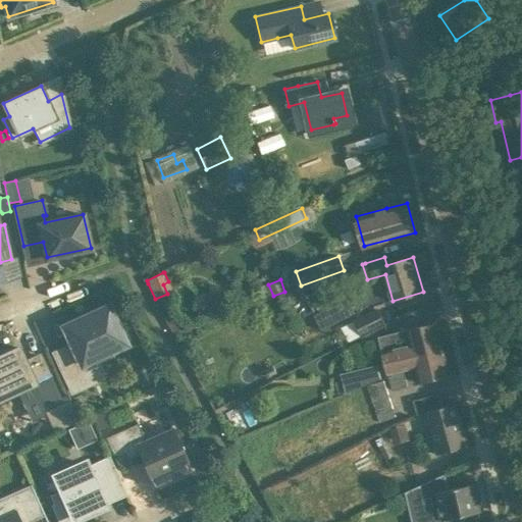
[(322,330),(356,313),(349,298),(315,315),(322,330)]
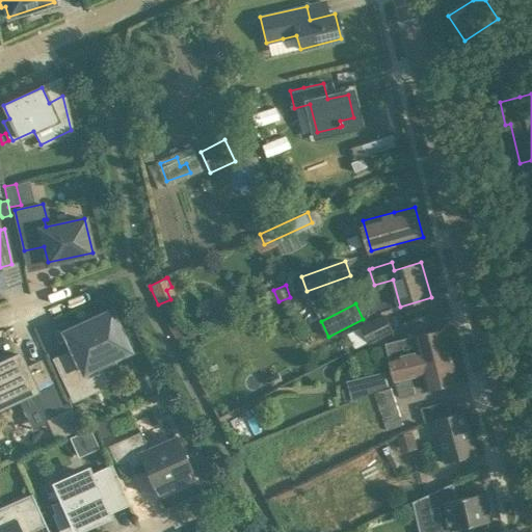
[(110,311),(75,327),(64,331),(76,356),(73,358),(70,352),(55,358),(74,398),(107,382),(95,357),(110,351),(112,356),(128,349),(110,311)]
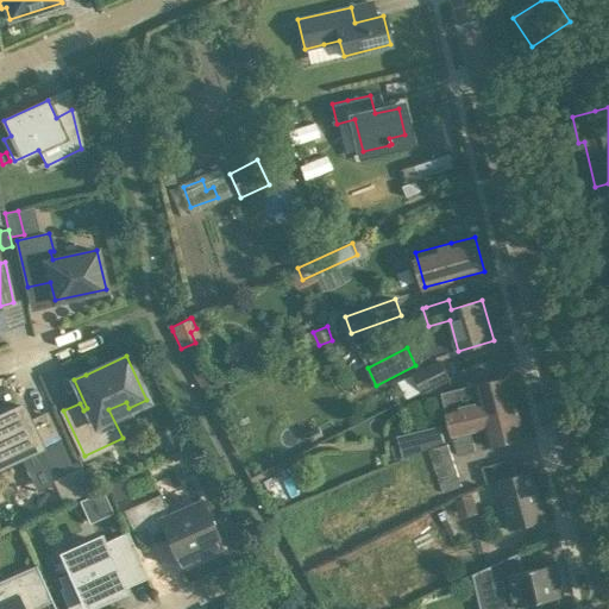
[(440,359),(413,374),(424,394),(451,380),(440,359)]
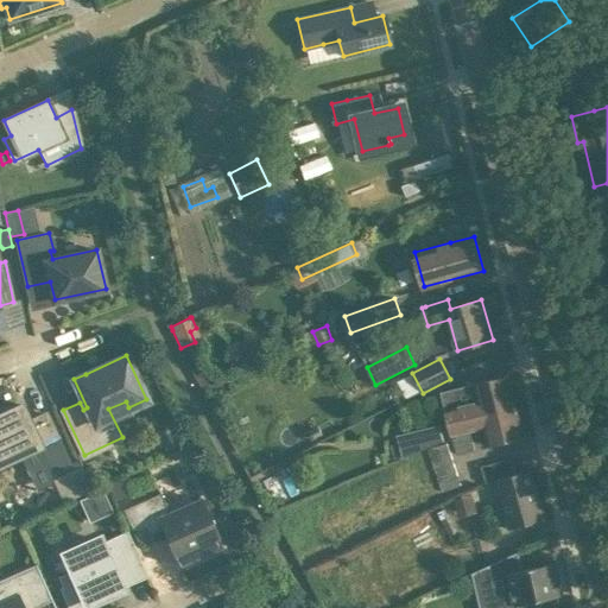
[(474,384),(442,392),(450,424),(517,406),(508,375),(474,384)]
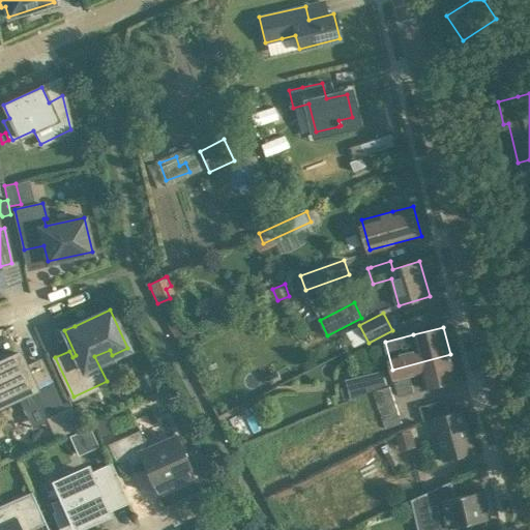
[(19,352),(0,360),(0,394),(13,388),(18,396),(35,388),(34,385),(49,379),(40,360),(26,366),(19,352)]
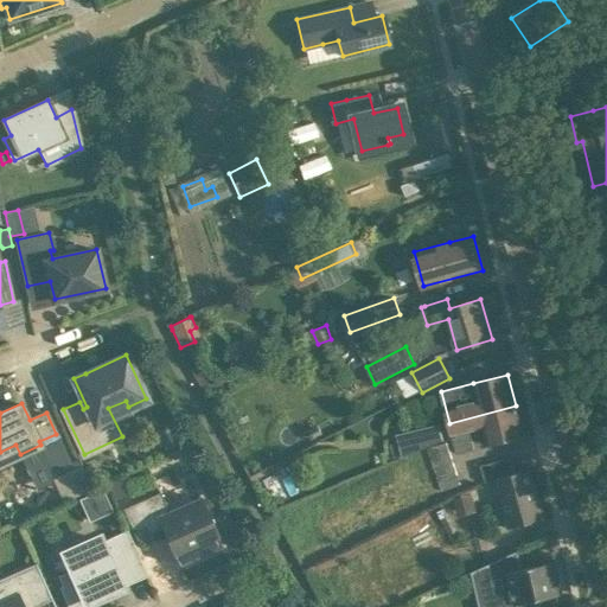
[(516,406),(449,423),(458,453),(475,449),(471,430),(484,427),(489,446),(523,436),(516,406)]
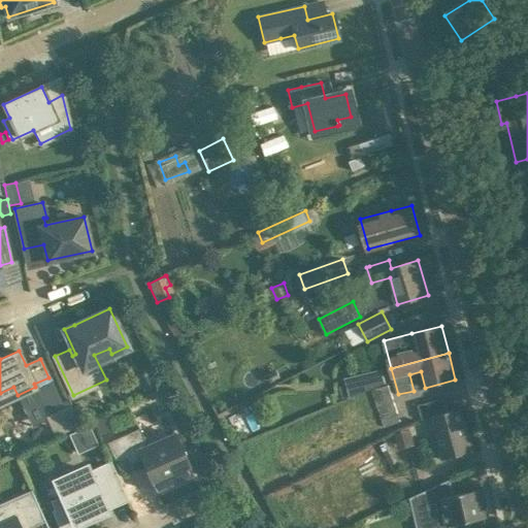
[(345,377),(347,384),(350,396),(351,398),(386,383),(383,368),(345,377)]
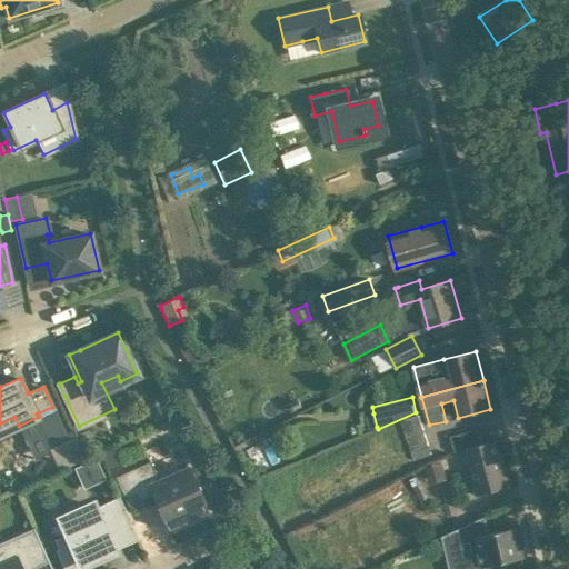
[(432,455),(420,413),(401,420),(413,460),(432,455)]
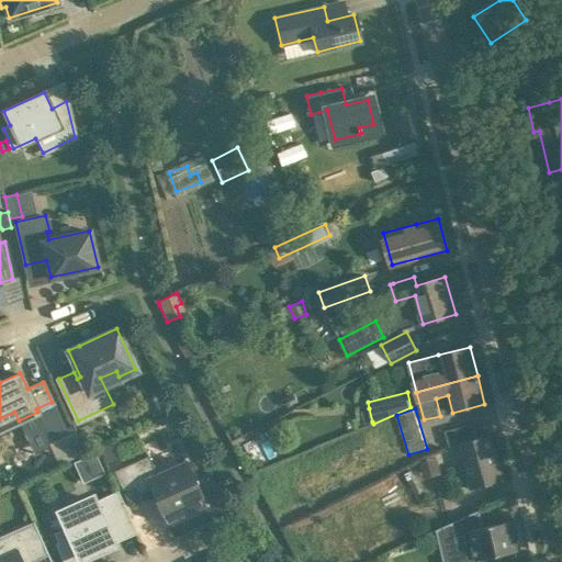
[(473,424),(444,431),(448,447),(458,444),(458,446),(493,436),(492,435),(478,438),(473,424)]
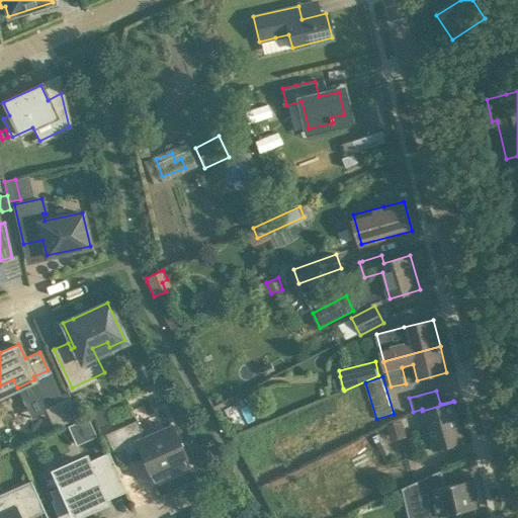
[(69,398),(44,408),(53,428),(78,418),(75,411),(70,401),(69,398)]
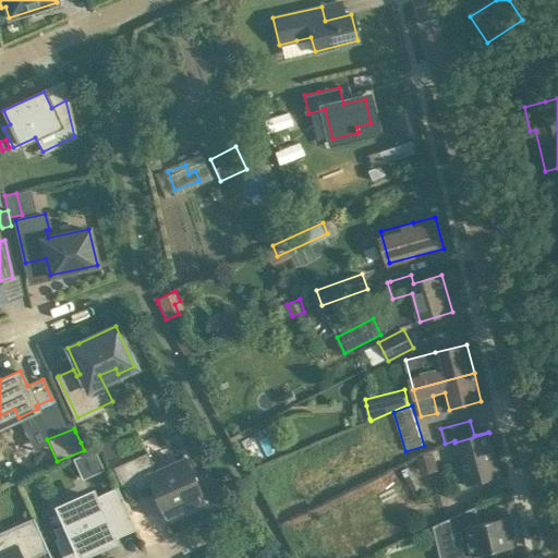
[(83,428),(75,432),(81,443),(88,440),(83,428)]
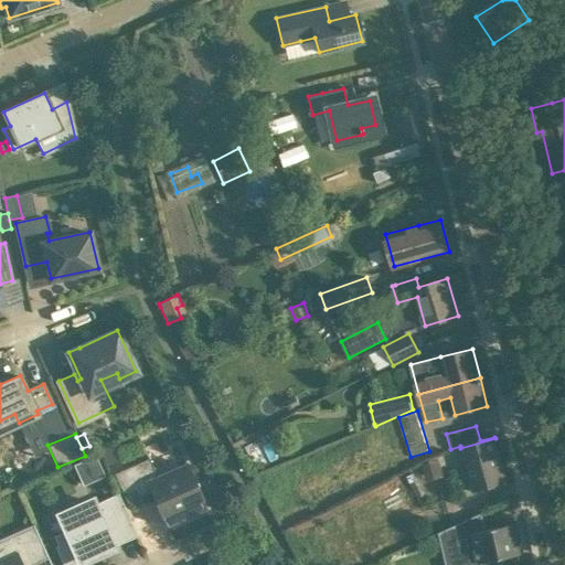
[(496,438),(460,448),(473,492),(508,482),(496,438)]
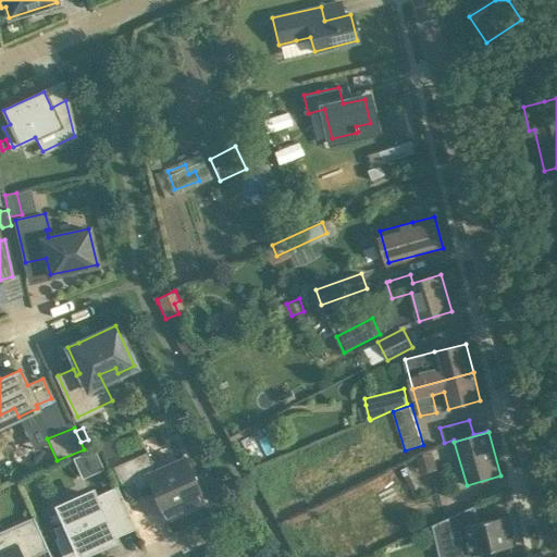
[(99,445),(106,459),(119,454),(112,438),(99,445)]
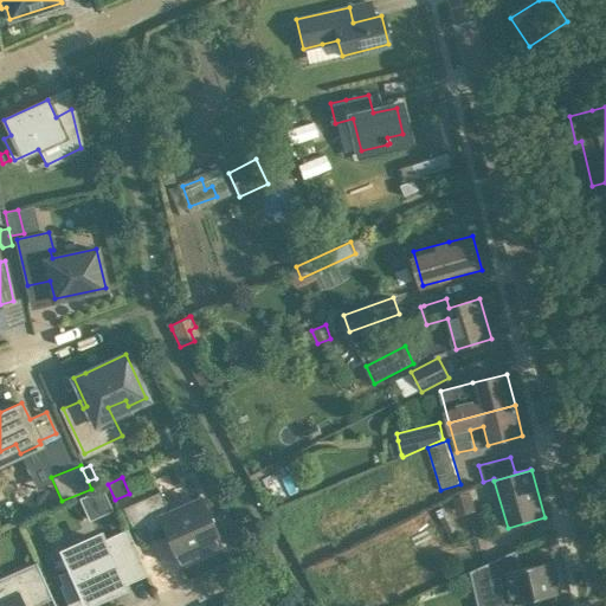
[(78,498),(88,521),(113,510),(103,488),(78,498)]
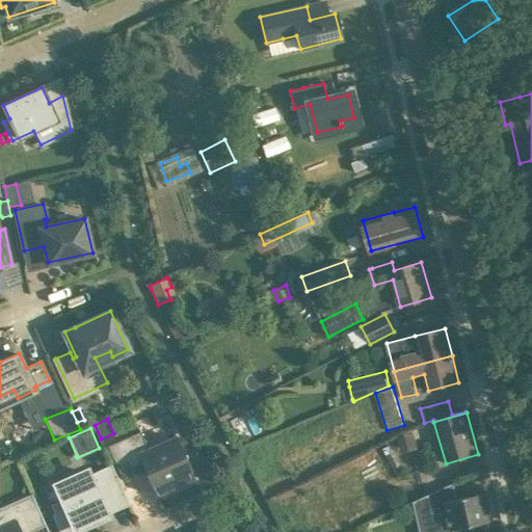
[(108,446),(118,469),(121,473),(143,462),(148,471),(147,471),(157,496),(195,479),(177,436),(149,449),(140,431),(108,446)]
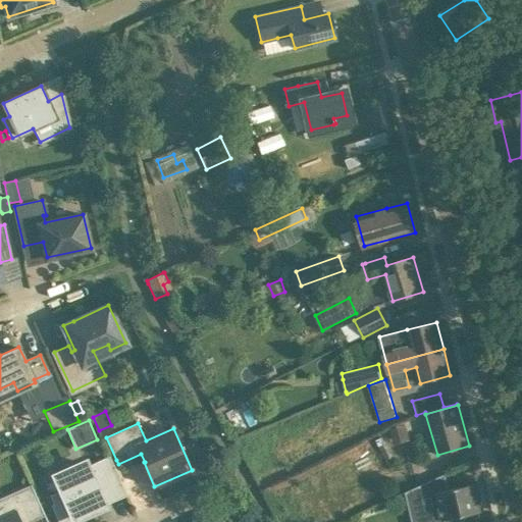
[(385,460),(392,457),(382,436),(375,439),(385,460)]
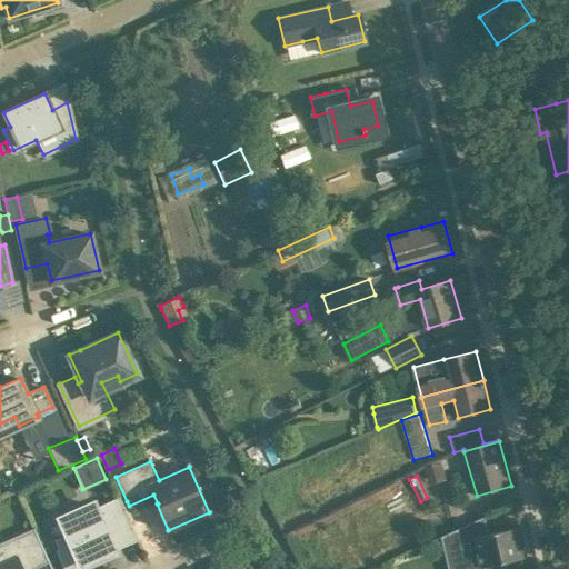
[(120,497),(95,508),(92,505),(61,519),(69,536),(57,541),(56,538),(55,539),(67,568),(80,568),(90,565),(89,561),(112,551),(113,551),(103,529),(128,519),(138,540),(139,540),(120,497)]
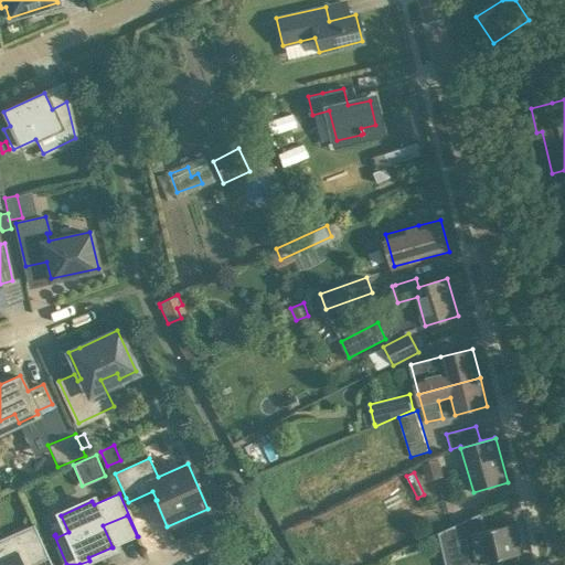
[(482,512),(456,524),(462,551),(478,547),(481,563),(524,553),(516,523),(486,530),(482,512)]
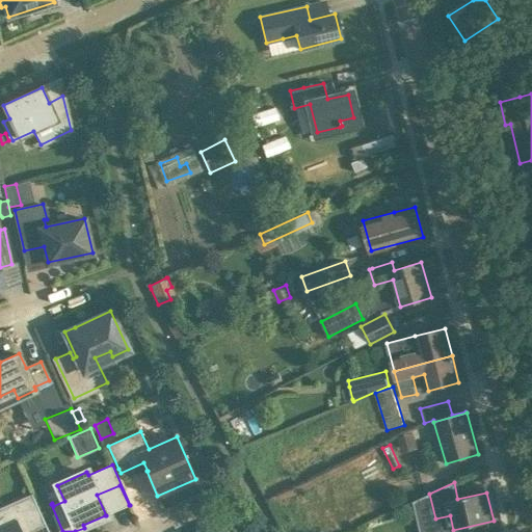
[(0,510),(0,531),(24,531),(45,524),(48,531),(49,531),(33,494),(31,495),(32,497),(0,510)]
